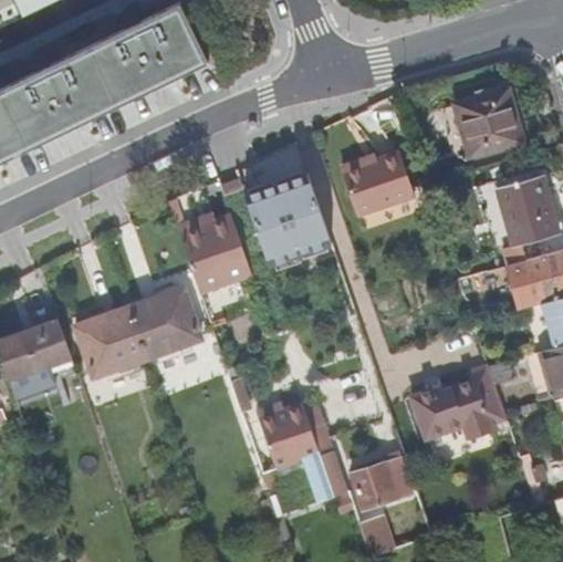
[(146,17),(139,2),(137,0),(131,0),(123,13),(129,24),(55,60),(49,47),(40,41),(31,55),(38,69),(0,86),(0,158),(202,61),(174,3),(146,17)]
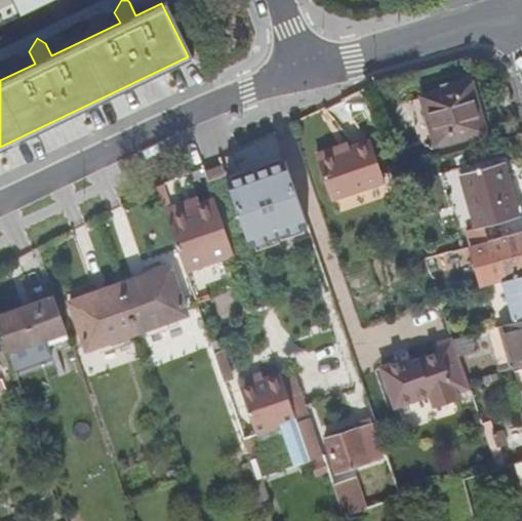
[(476,79),(424,92),(437,142),(488,127),(476,79)]
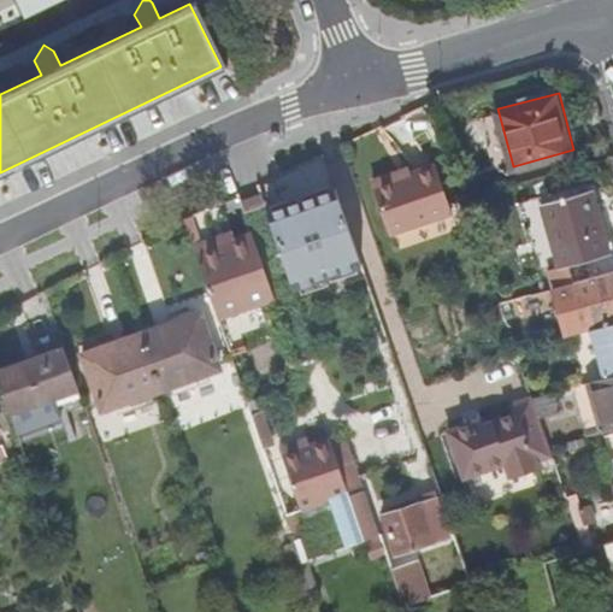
[(292,286),(363,264),(330,158),(259,180),(292,286)]
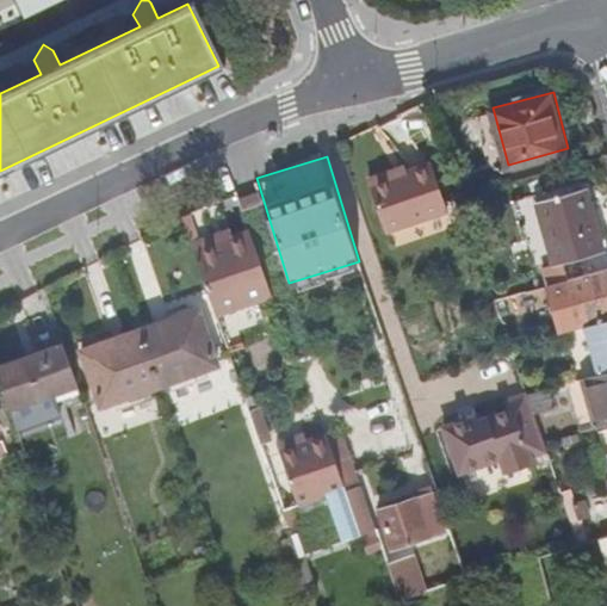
[(433,168),(370,187),(385,236),(448,217),(433,168)]
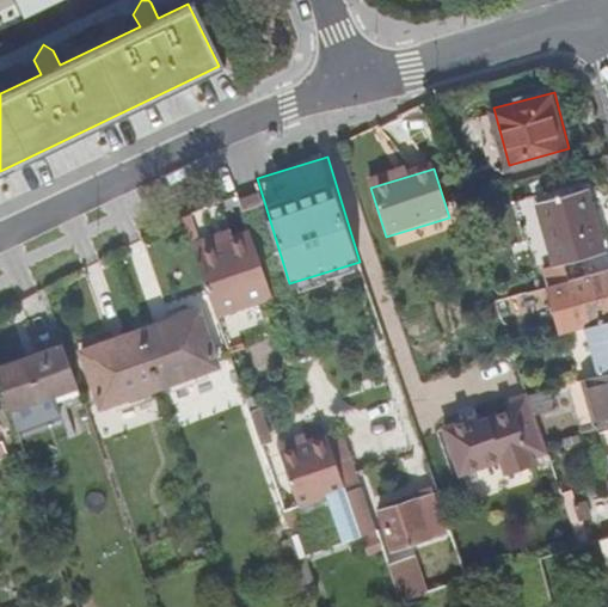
[(583,190),(535,203),(553,268),(602,255),(583,190)]
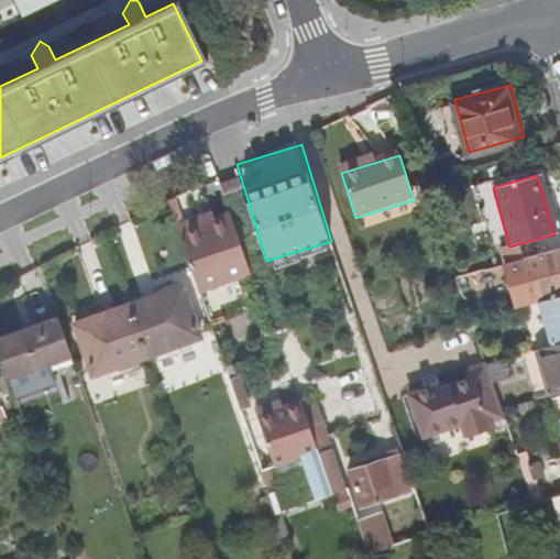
[(175,223),(177,231),(212,219),(209,210),(175,223)]
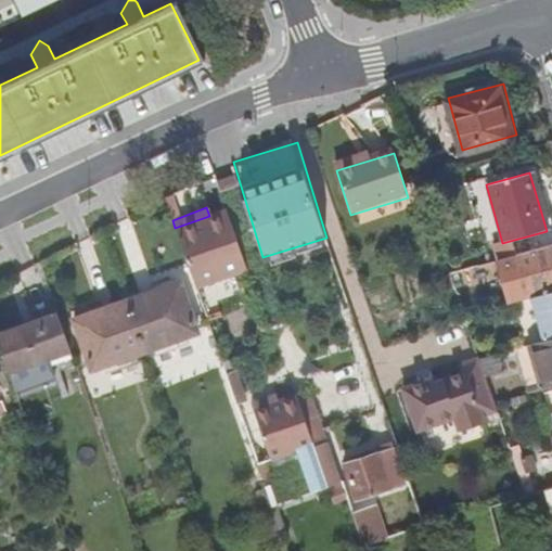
[(225,210),(209,216),(175,228),(195,284),(232,271),(244,267),(225,210)]
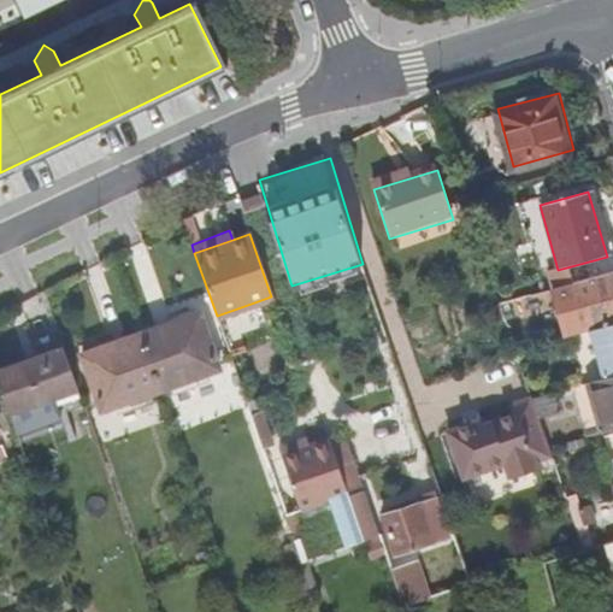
[(587,330),(612,322),(612,271),(553,289),(566,336),(587,330)]
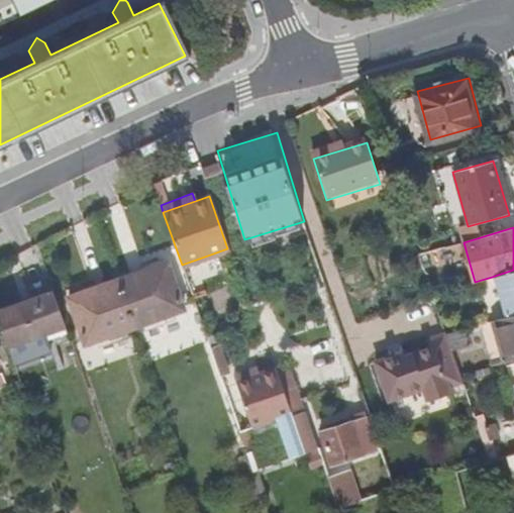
[(118,280),(134,327),(184,310),(168,264),(118,280)]
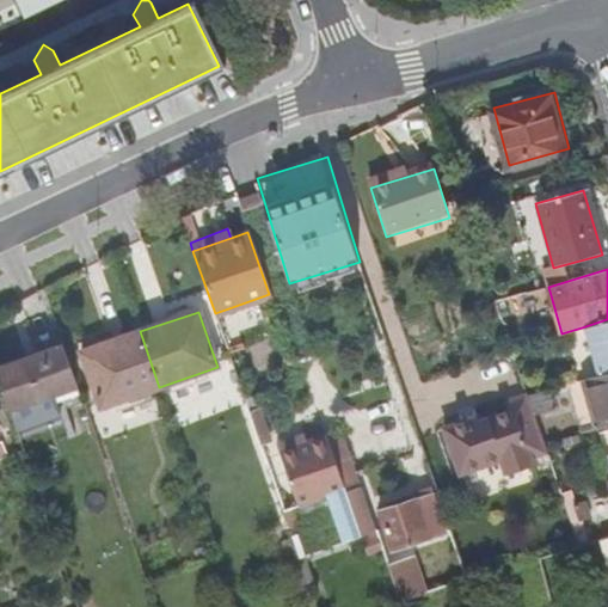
[(607,319),(582,327),(596,375),(607,371),(607,319)]
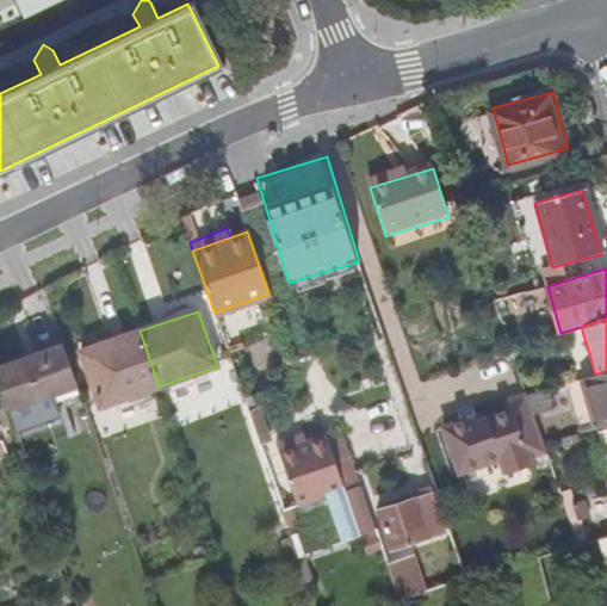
[(99,407),(159,387),(140,331),(81,350),(99,407)]
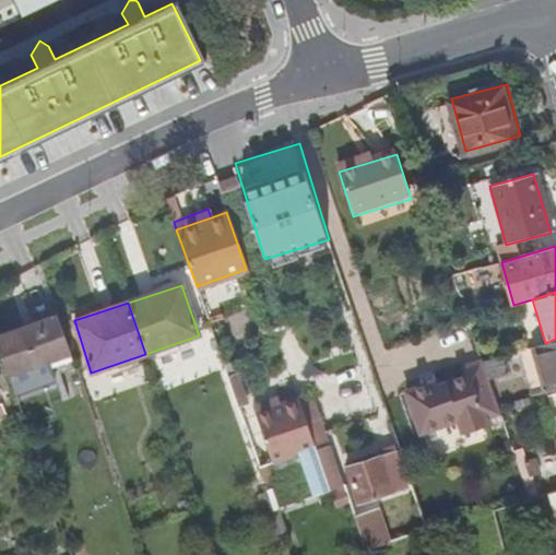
[(0,350),(9,376),(71,354),(58,316),(0,334),(0,350)]
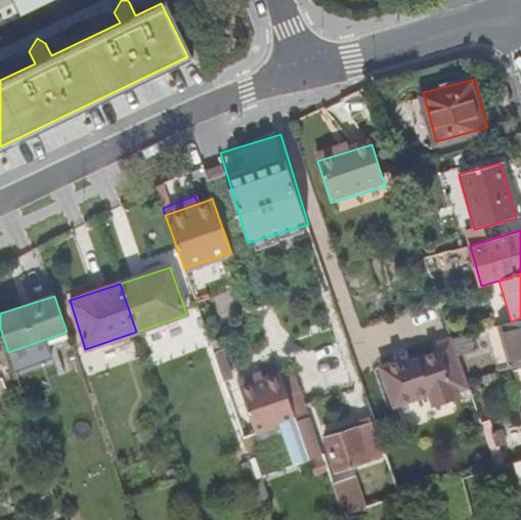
[(520,317),(511,321),(487,328),(500,370),(520,363),(520,317)]
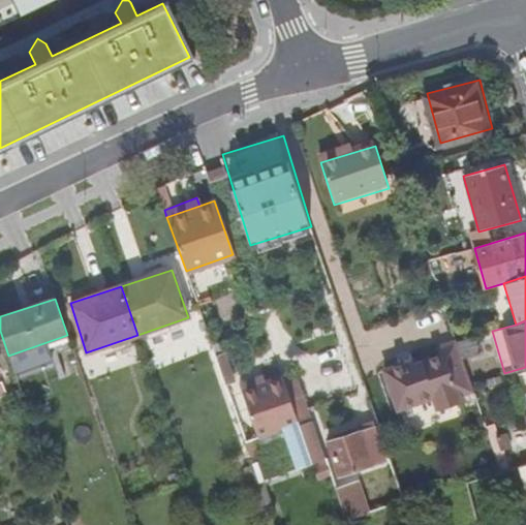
[(457,345),(461,358),(477,353),(472,337),(456,342),(457,345)]
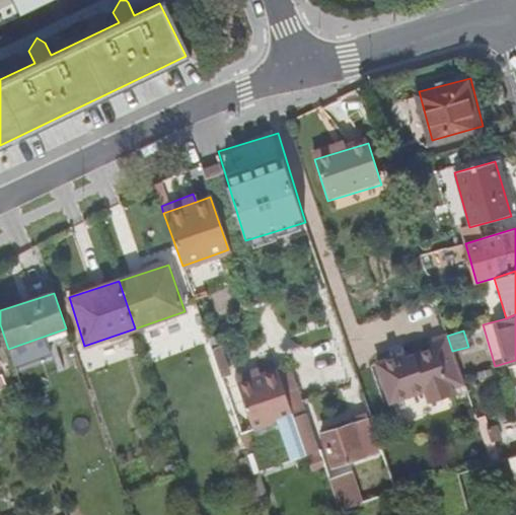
[(461,376),(452,352),(448,339),(429,345),(431,354),(407,361),(394,365),(393,361),(377,366),(389,403),(426,391),(430,402),(451,395),(449,388),(463,384),(461,376)]
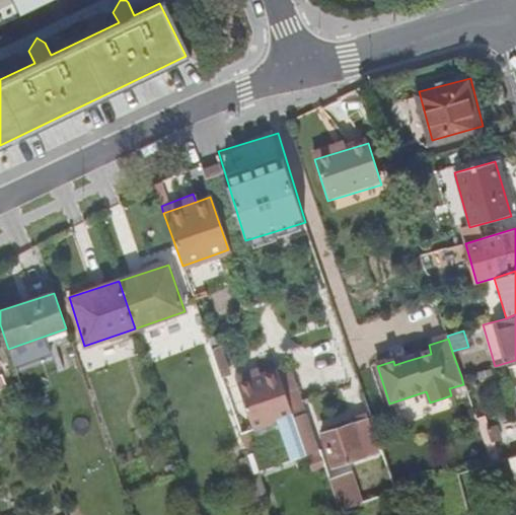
[(394,365),(407,361),(404,357),(393,361),(394,365)]
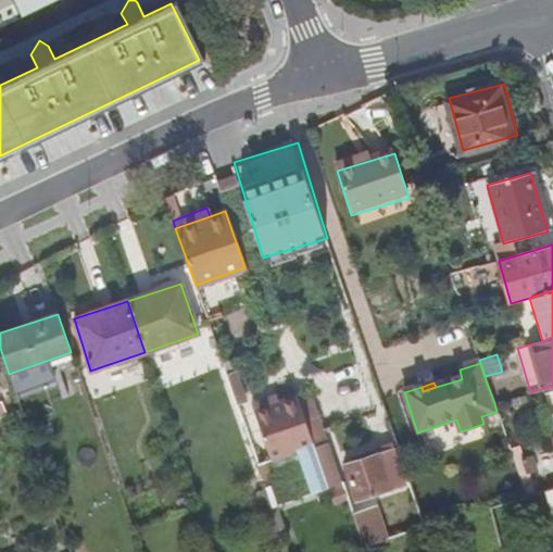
[(251,401),(253,409),(278,400),(275,393),(251,401)]
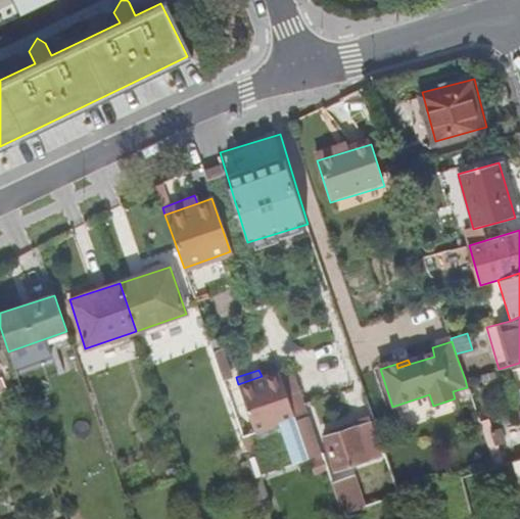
[(277,371),(262,376),(238,384),(254,431),(282,422),(296,462),(321,454),(306,413),(292,417),(277,371)]
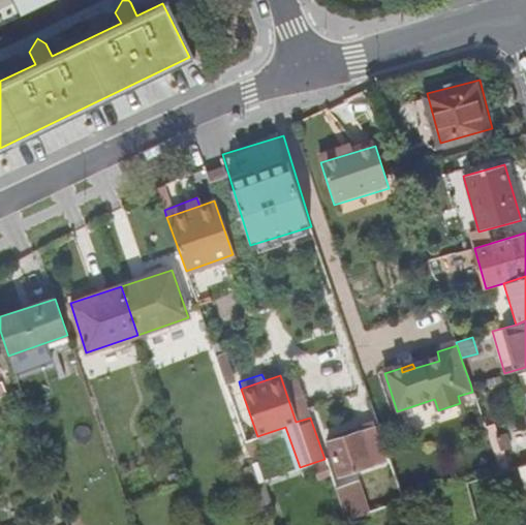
[(499,375),(487,378),(489,387),(501,382),(499,375)]
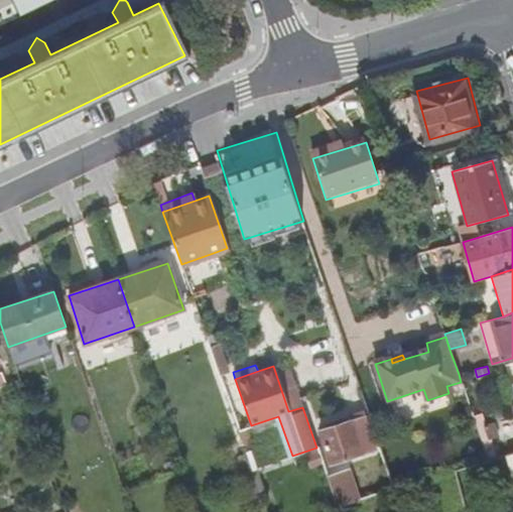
[(326,454),(370,439),(360,406),(314,420),(326,454)]
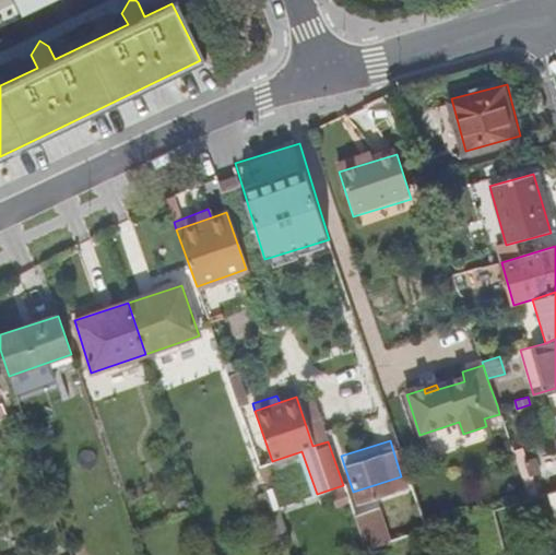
[(523,448),(512,451),(529,498),(536,496),(531,477),(529,479),(524,463),(528,462),(523,448)]
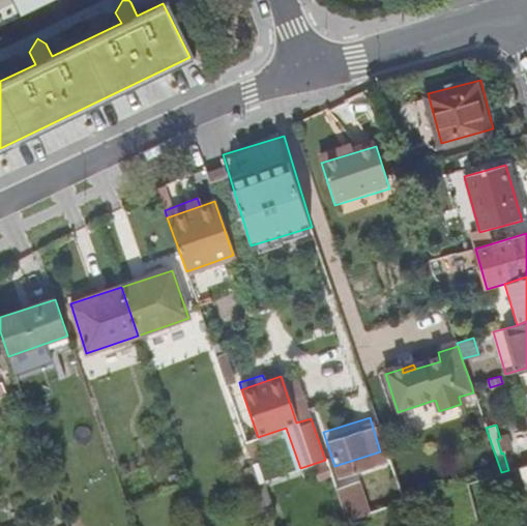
[(504,437),(500,438),(497,439),(501,454),(503,453),(508,450),(504,437)]
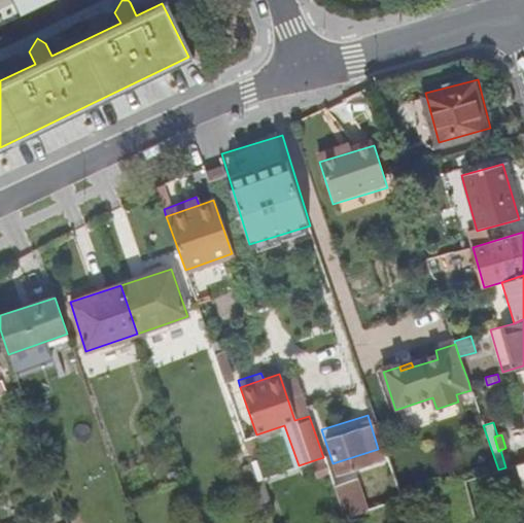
[(350,489),(337,493),(343,514),(356,510),(350,489)]
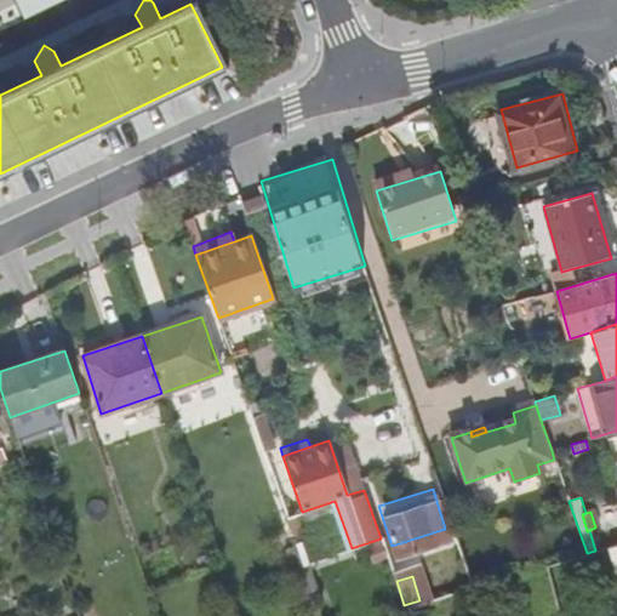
[(79,615),(101,615),(95,598),(75,605),(79,615)]
